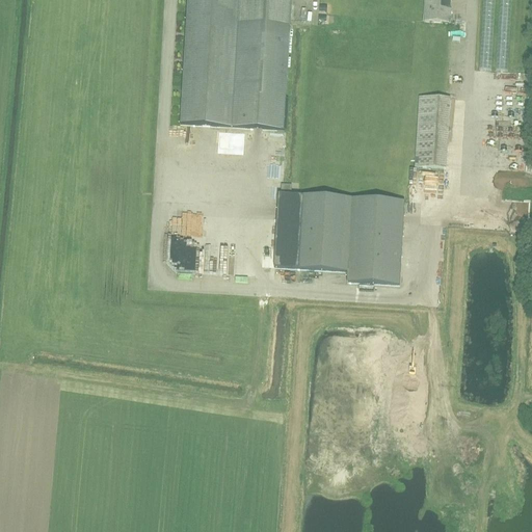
[(187,0),(180,126),(284,132),(291,0),(187,0)]
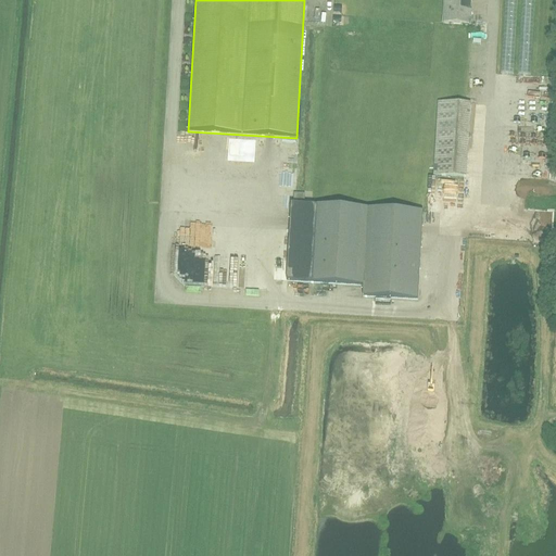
[(443,0),(443,23),(470,25),(471,0),(443,0)]
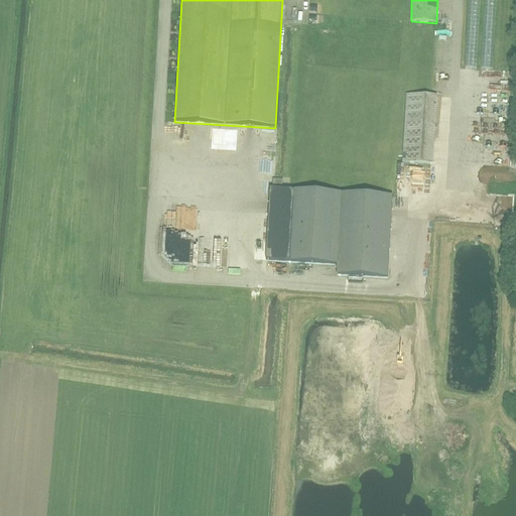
[(480,0),(468,0),(464,69),(476,70),(480,0)]
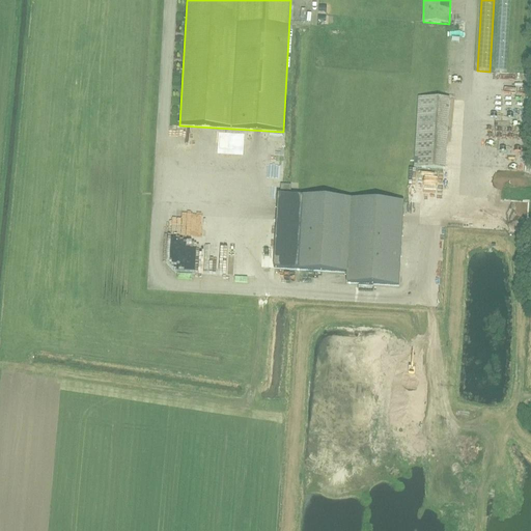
[(510,0),(498,0),(494,72),(506,72),(510,0)]
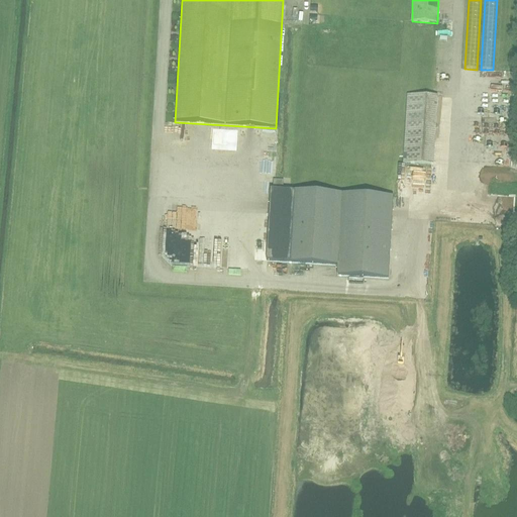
[(444,30),(454,30),(455,20),(445,20),(444,30)]
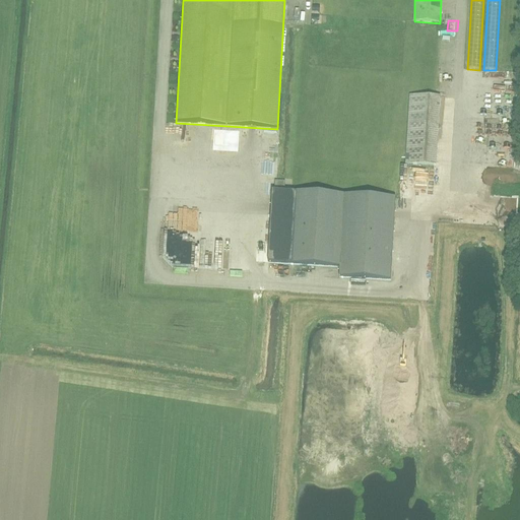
[(436,166),(440,98),(409,95),(405,164),(436,166)]
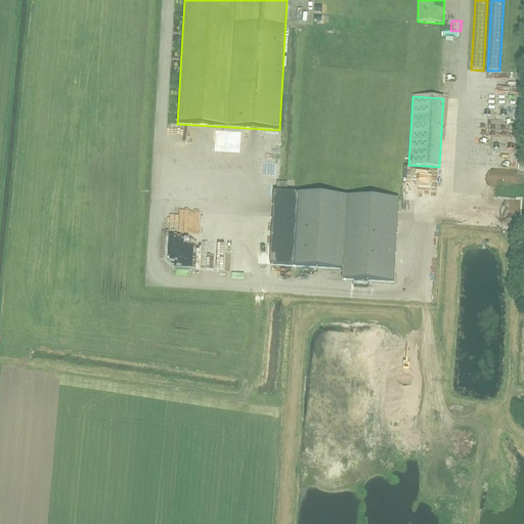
[(280,143),(280,131),(266,131),(266,143),(280,143)]
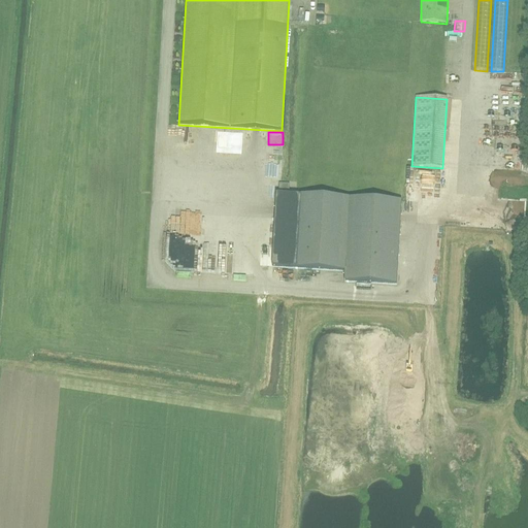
[(499,141),(501,165),(507,165),(507,158),(518,157),(517,140),(499,141)]
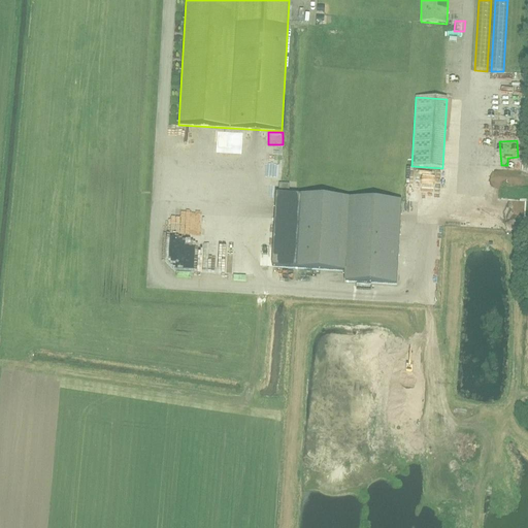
[(501,192),(501,177),(490,177),(490,192),(501,192)]
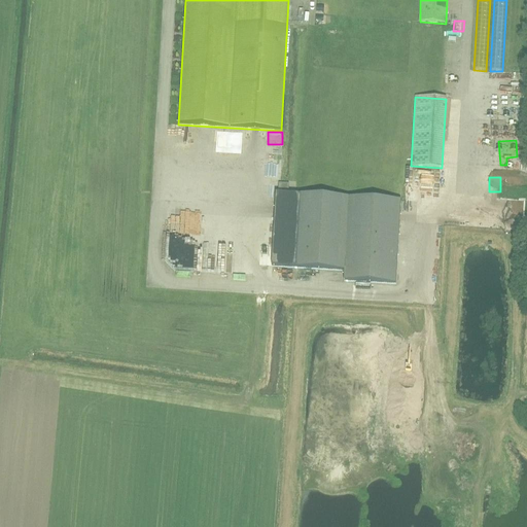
[(288,184),(278,183),(277,194),(275,194),(271,267),(344,271),(343,281),(395,284),(400,201),(287,194),(288,184)]
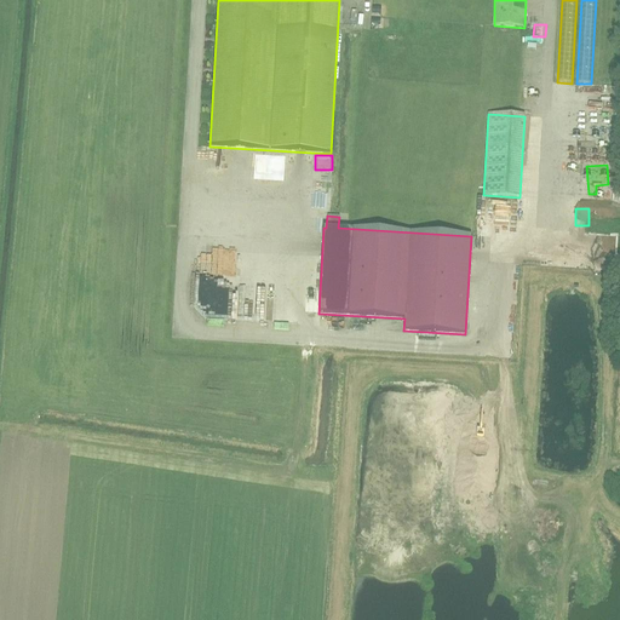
[(239,329),(253,331),(254,321),(239,320),(239,329)]
